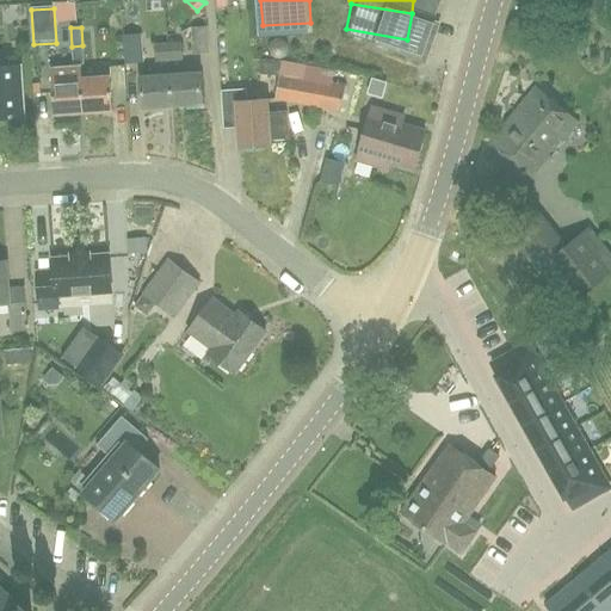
[(193,53),(209,51),(208,28),(191,28),(193,53)]
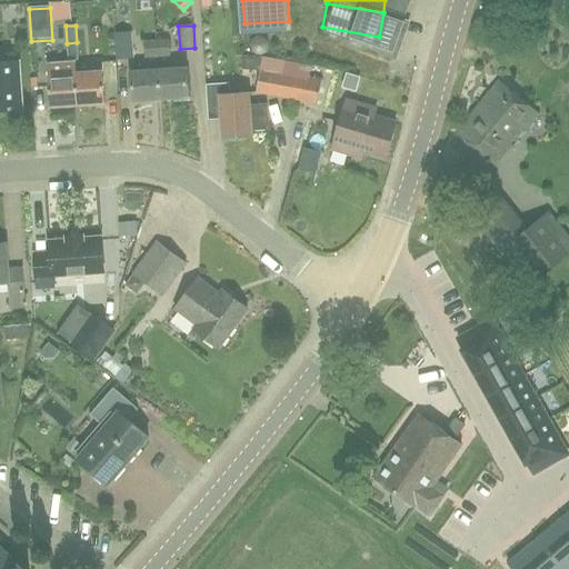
[(322,27),(317,57),(339,60),(340,55),(375,61),(379,37),(322,27)]
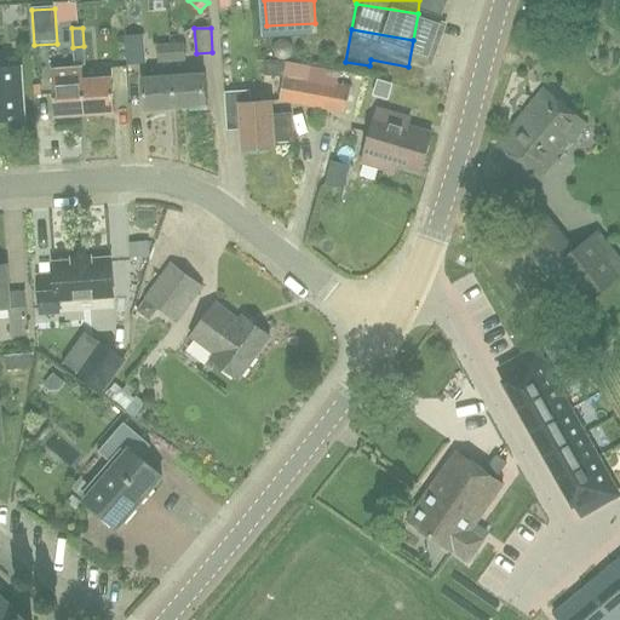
[(126,64),(145,63),(143,34),(125,35),(126,64)]
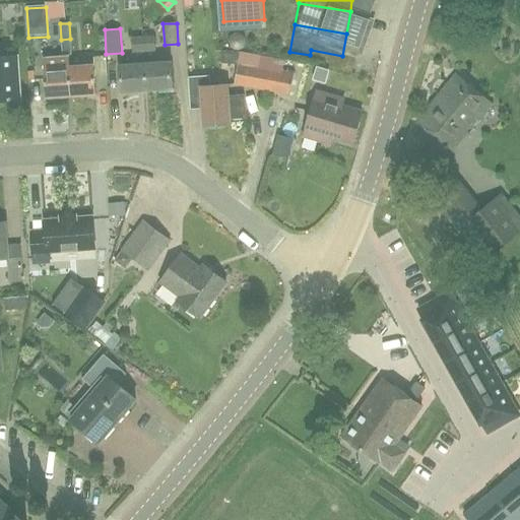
[(143,52),(154,51),(153,36),(142,37),(143,52)]
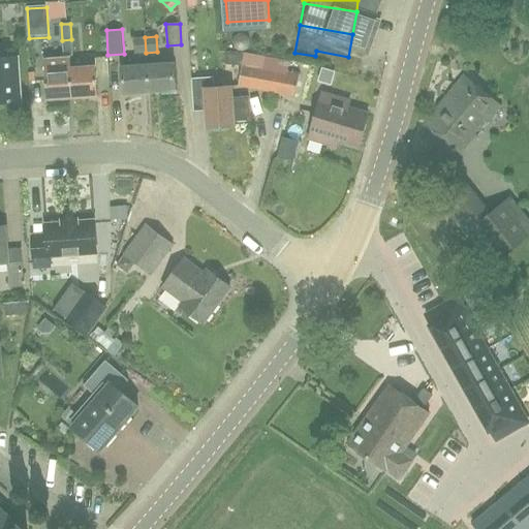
[(134,53),(146,53),(145,37),(133,37),(134,53)]
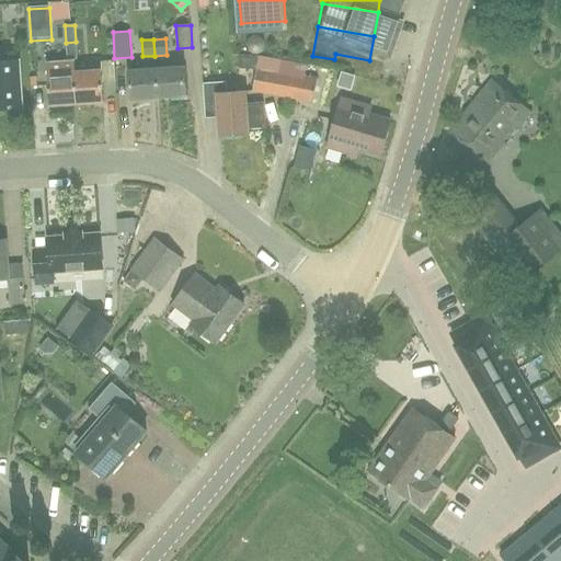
[(77,104),(75,72),(73,59),(77,58),(76,42),(66,43),(67,61),(46,63),(49,105),(77,104)]
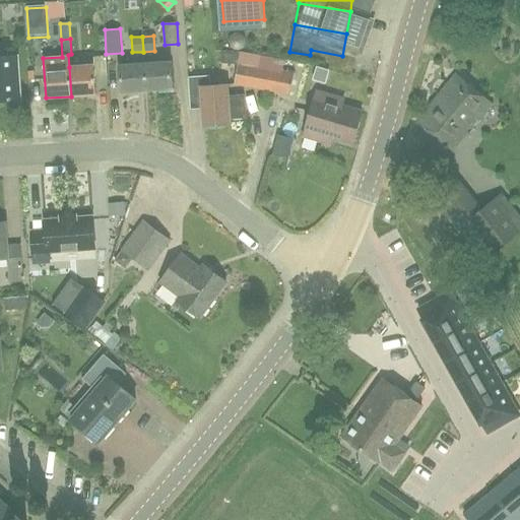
[(240,52),(234,83),(256,88),(261,55),(240,52)]
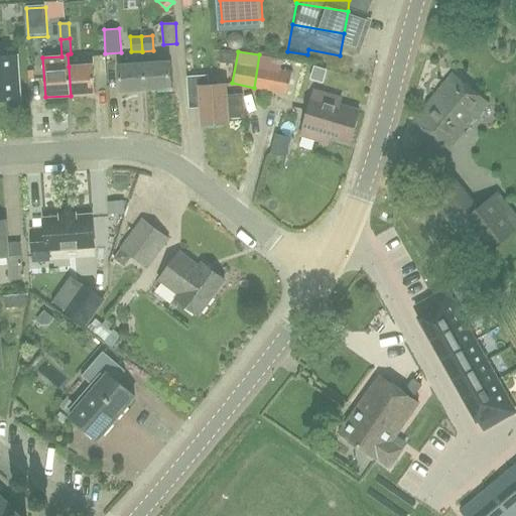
[(0,100),(21,99),(17,54),(0,55),(0,100)]
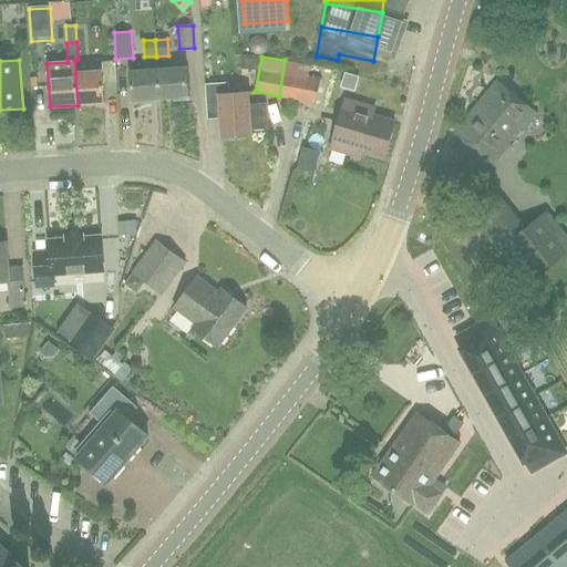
[(317,103),(321,79),(298,74),(300,63),(285,60),(279,96),(317,103)]
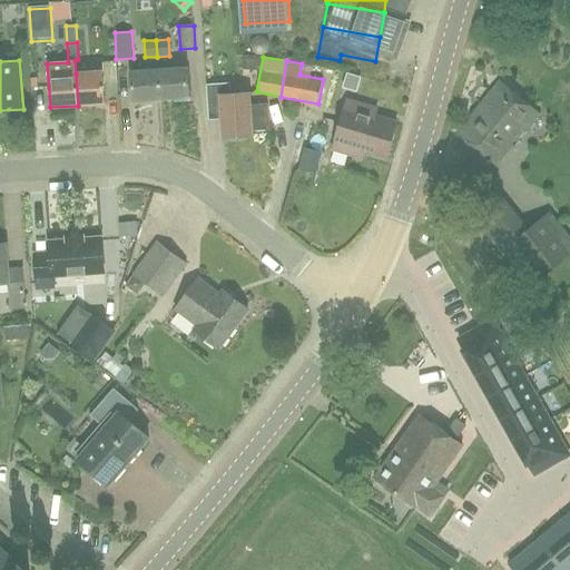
[(186,68),(158,70),(160,100),(188,98),(186,68)]
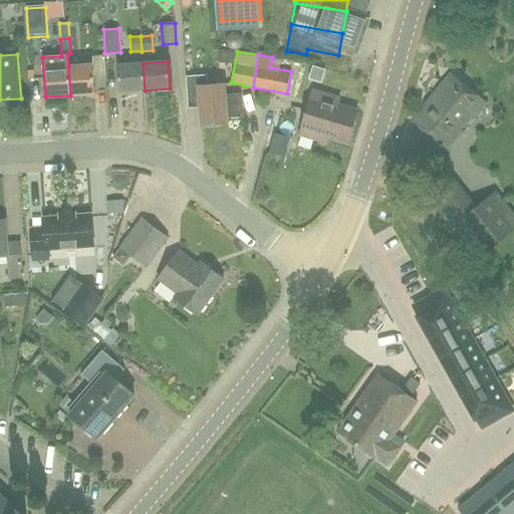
[(145,90),(143,63),(116,65),(118,92),(145,90)]
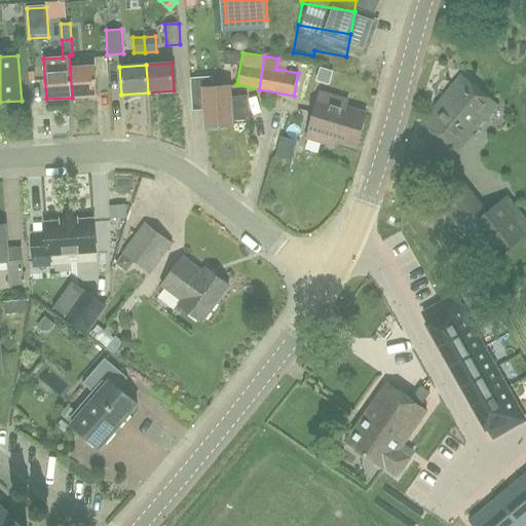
[(95,66),(70,68),(72,98),(97,96),(95,66)]
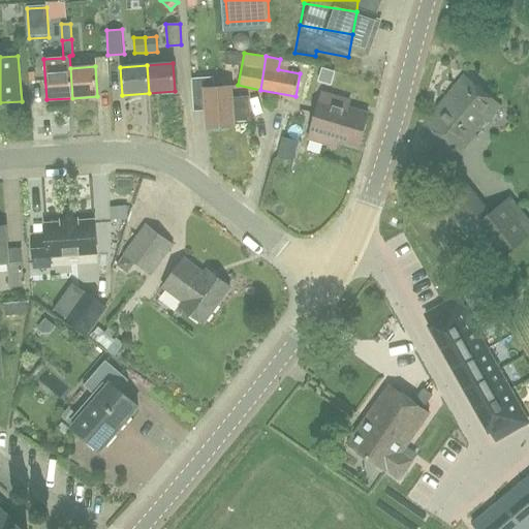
[(461,153),(500,105),(464,74),(423,123),(461,155),(462,154),(461,153)]
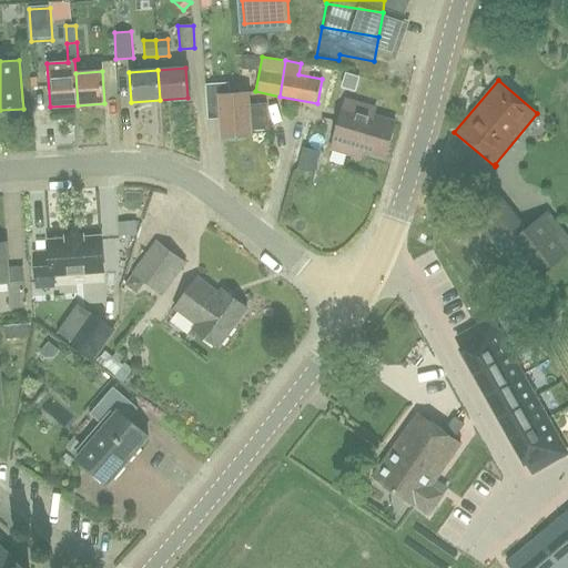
[(267,103),(250,104),(249,92),(220,94),(220,83),(205,84),(208,110),(221,110),(223,137),(252,135),(252,131),(270,130),(267,103)]
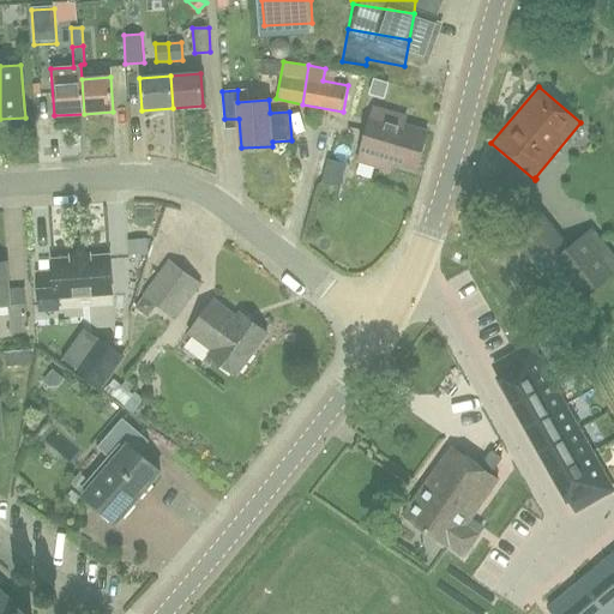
[(393,163),(416,170),(428,132),(404,125),(407,118),(374,108),(359,161),(391,170),(393,163)]
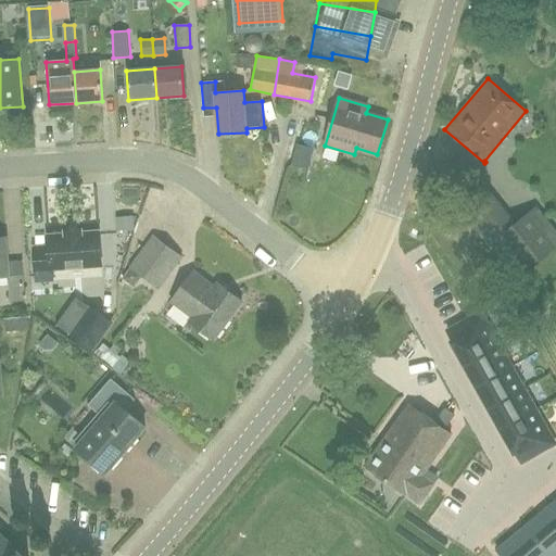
[(513,225),(478,181),(453,203),(517,280),(555,248),(555,230),(535,206),(513,225)]
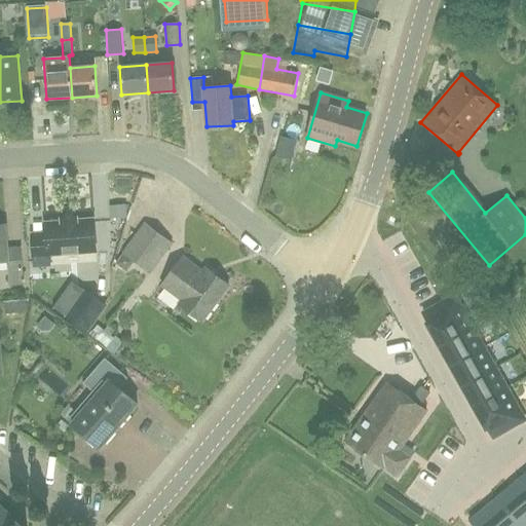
[(48,255),(96,252),(94,220),(78,221),(77,218),(61,220),(61,222),(45,223),(45,233),(32,234),(34,268),(49,267),(48,255)]
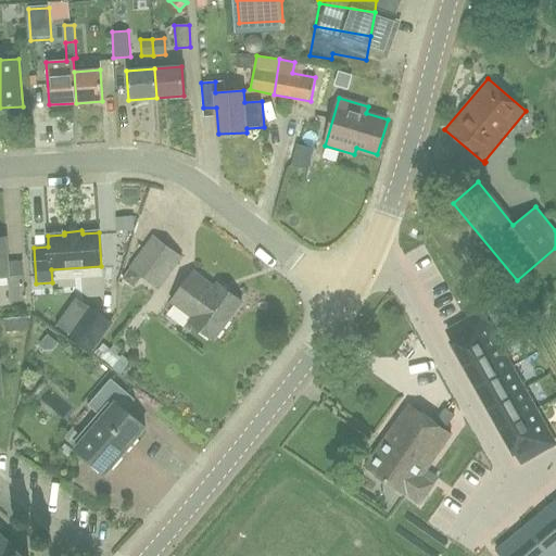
[(130,266),(159,288),(181,257),(153,236),(130,266)]
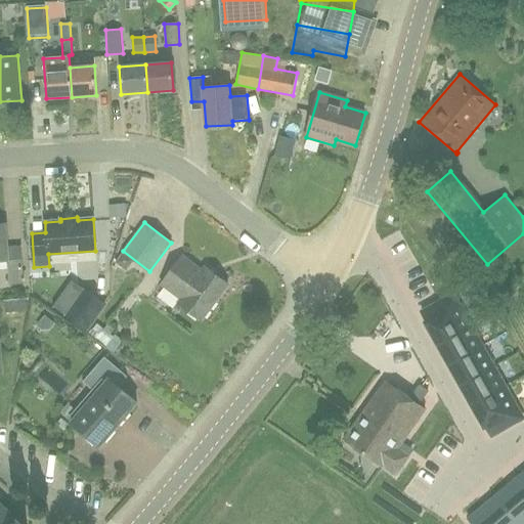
[(9,285),(24,285),(20,247),(7,248),(5,223),(0,223),(0,261),(8,261),(9,285)]
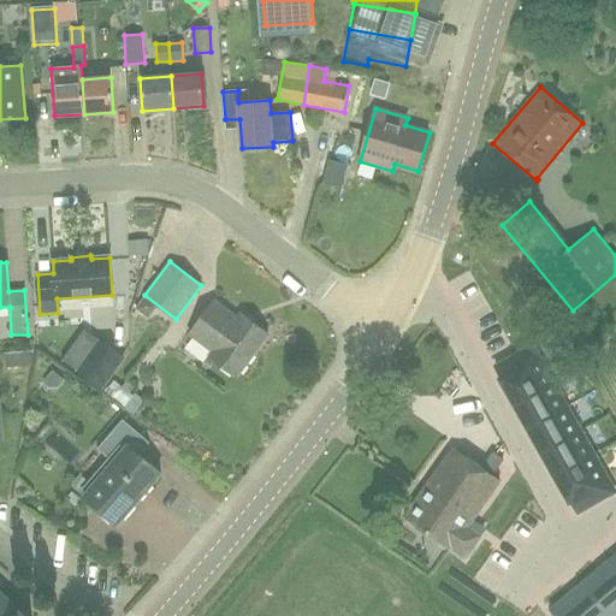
[(236,378),(268,335),(241,314),(237,319),(214,301),(189,335),(213,353),(209,357),(236,378)]
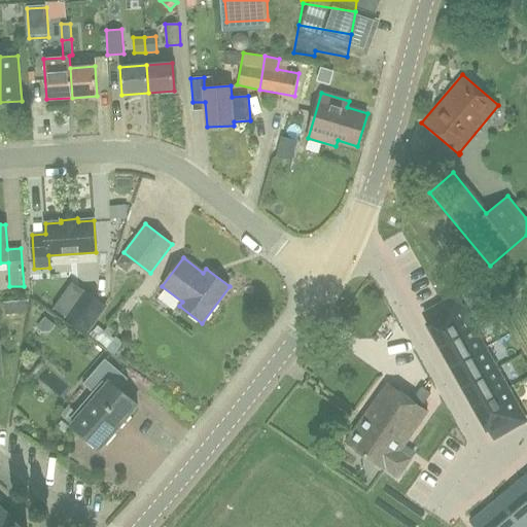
[(85,291),(77,303),(64,293),(55,308),(67,317),(66,319),(88,335),(108,307),(85,291)]
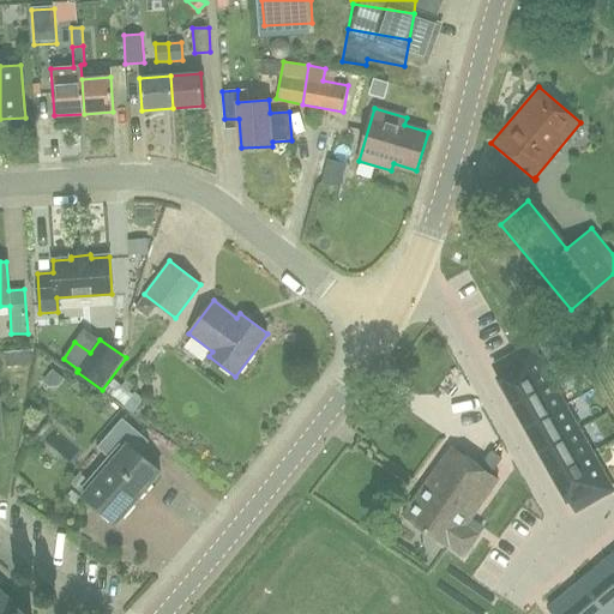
[(531,345),(498,365),(505,377),(539,359),(537,357),(531,345)]
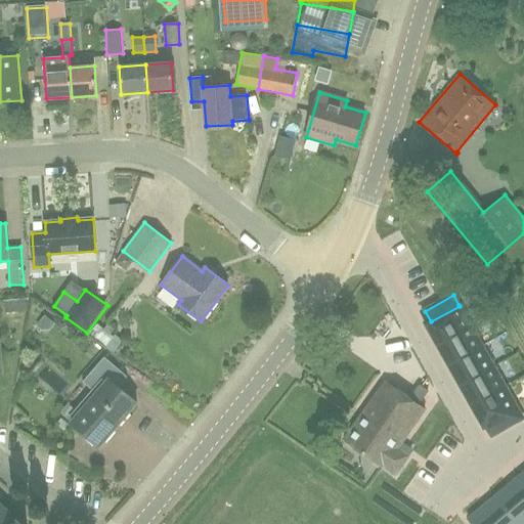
[(4,301),(5,313),(28,312),(27,299),(4,301)]
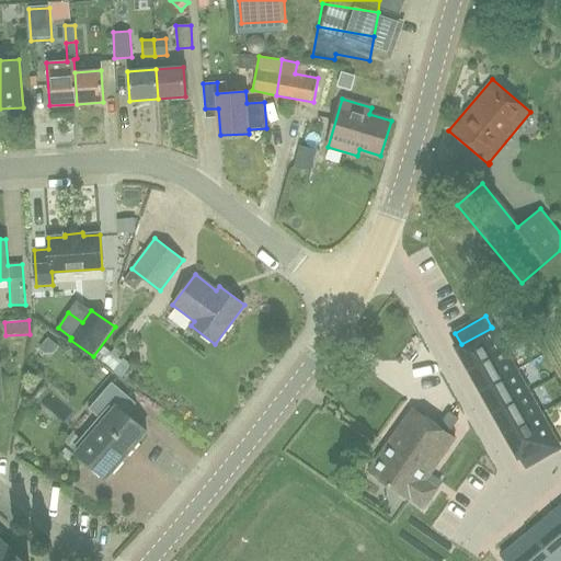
[(461,344),(457,346),(470,368),(504,350),(492,328),(461,344)]
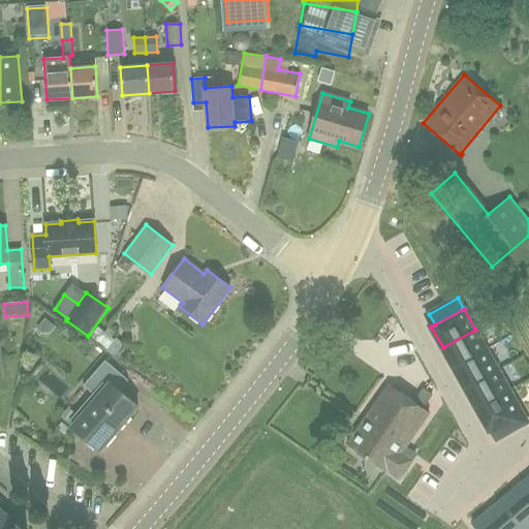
[(115,340),(98,327),(90,337),(107,350),(115,340)]
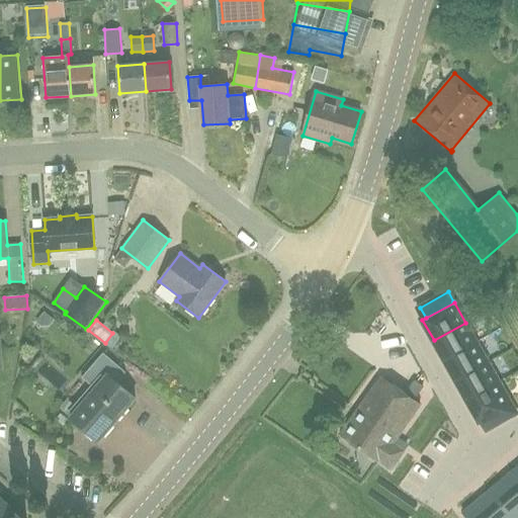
[(465,323),(434,340),(445,360),(477,343),(465,323)]
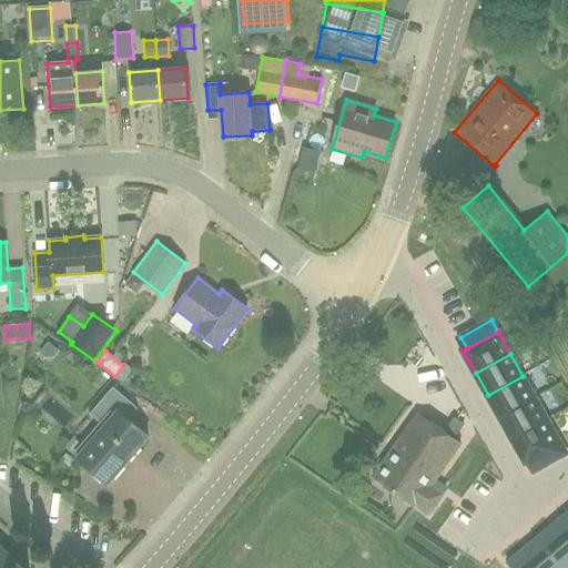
[(523,376),(488,395),(500,417),(535,397),(523,376)]
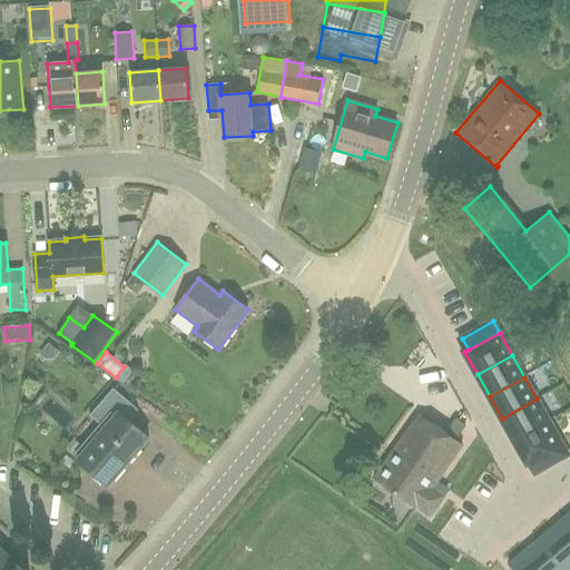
[(78,461),(108,487),(148,439),(124,418),(134,406),(114,389),(89,416),(105,430),(78,461)]
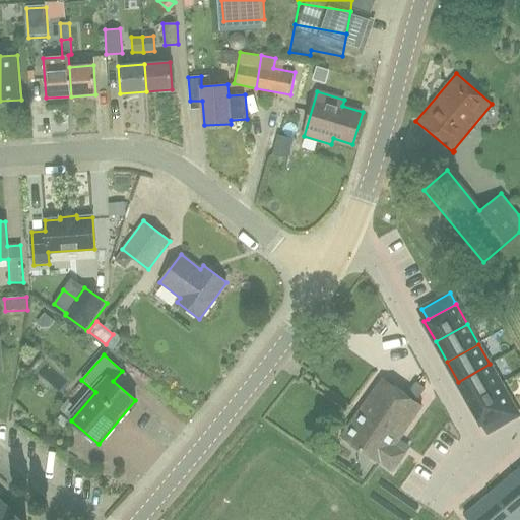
[(490,364),(458,382),(469,402),(501,384),(490,364)]
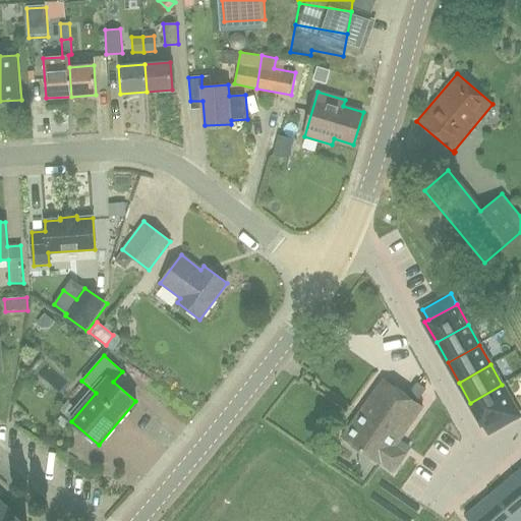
[(380,465),(381,464),(393,472),(405,454),(394,446),(421,406),(384,379),(342,438),(380,465)]
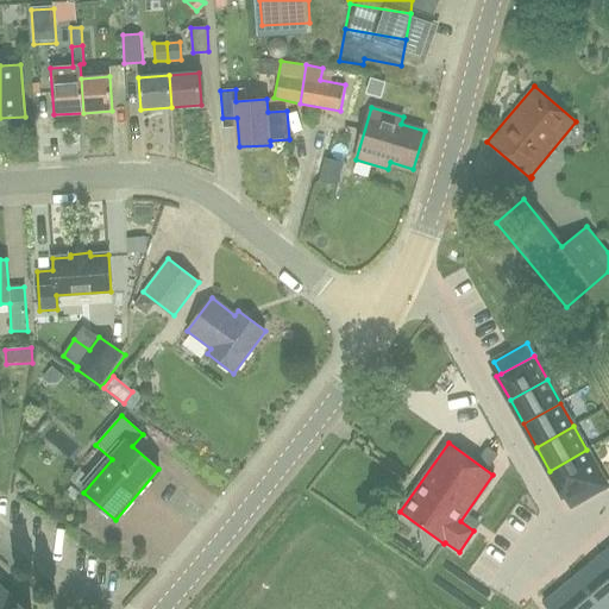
[(586,450),(550,471),(564,495),(567,493),(601,473),(586,450)]
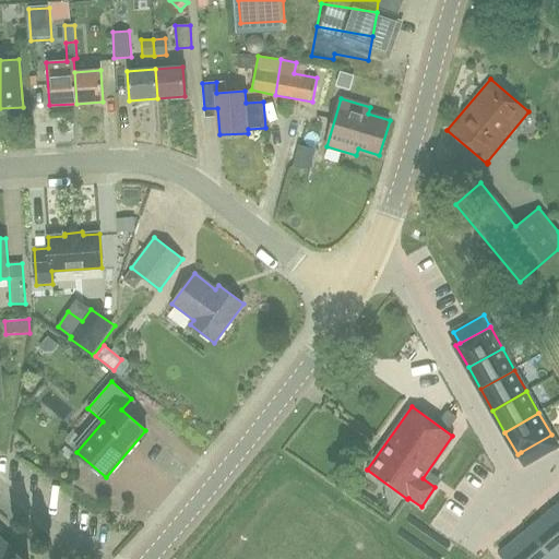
[(551,436),(521,452),(527,463),(558,447),(551,435),(551,436)]
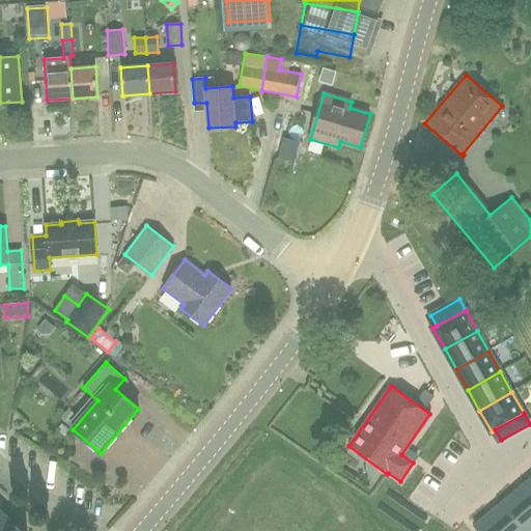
[(530,530),(530,488),(526,482),(502,503),(525,530),(530,530)]
